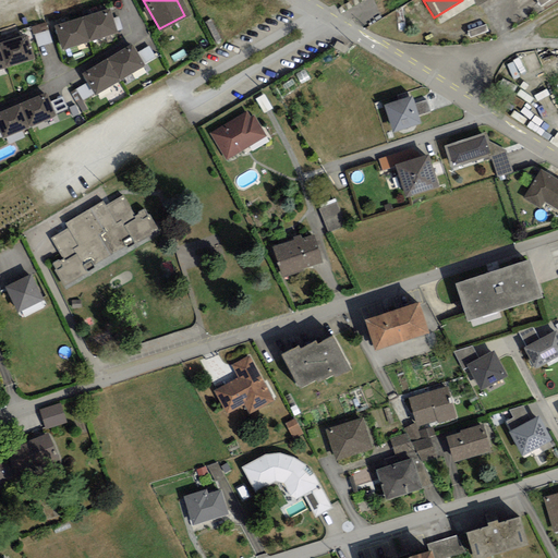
[(87,41),(114,34),(108,12),(81,20),(87,41)]
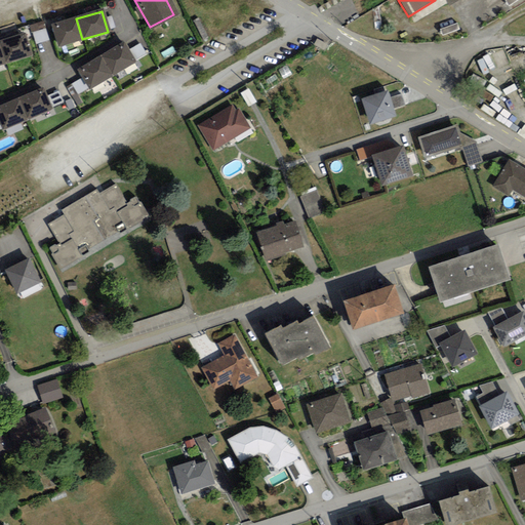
[(56,46),(82,39),(76,18),(50,26),(56,46)]
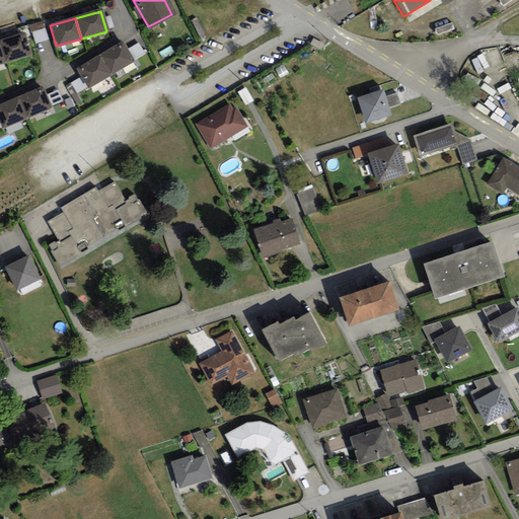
[(46,21),(32,24),(35,43),(49,41),(46,21)]
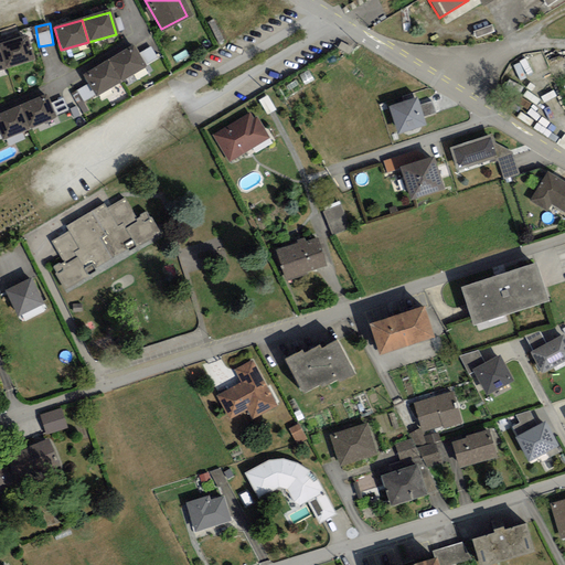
[(27,35),(0,42),(0,53),(4,71),(34,63),(27,35)]
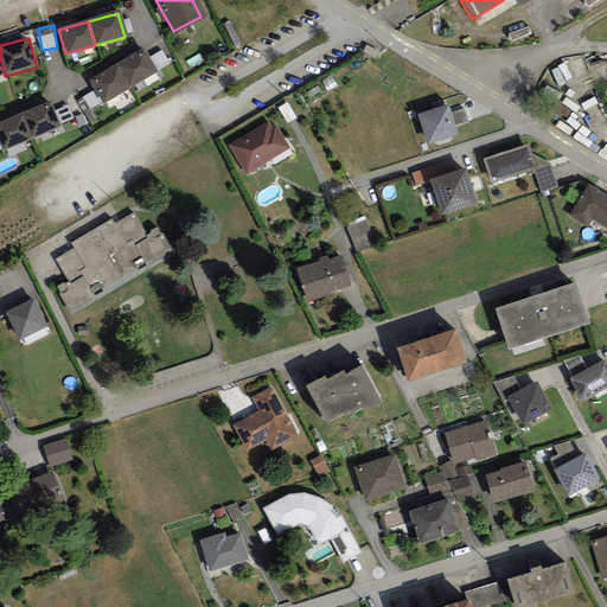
[(126,88),(153,72),(141,52),(114,68),(126,88)]
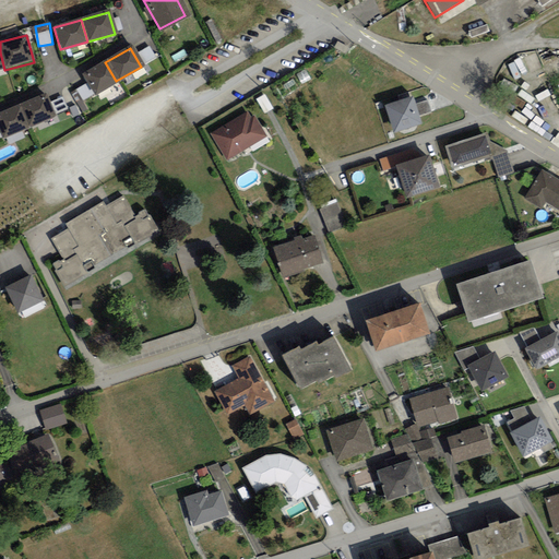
[(540,55),(521,62),(527,79),(546,71),(540,55)]
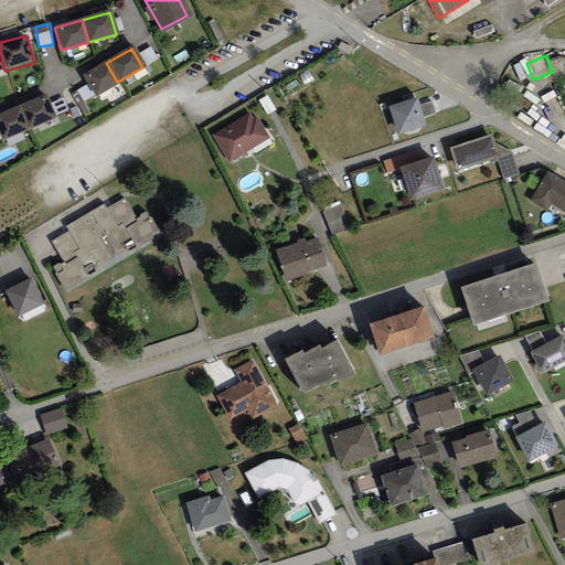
[(93,96),(117,82),(106,63),(82,77),(93,96)]
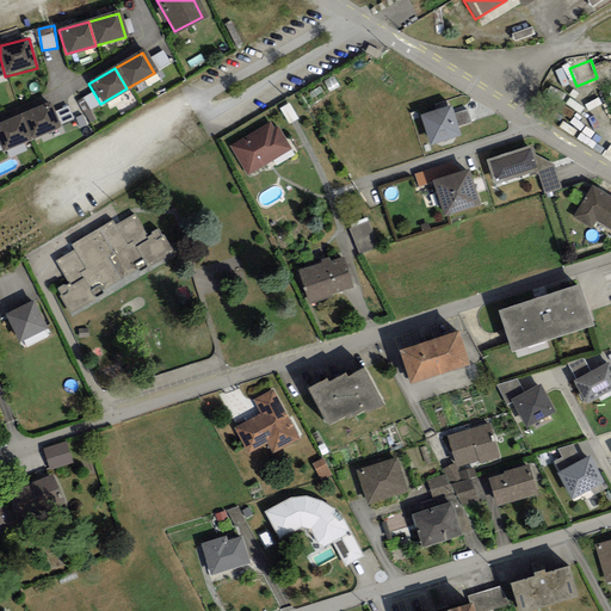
[(28,139),(56,125),(47,104),(18,117),(28,139)]
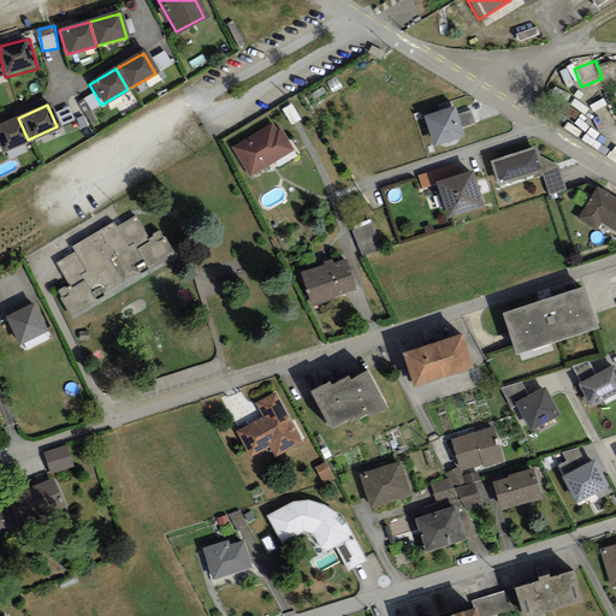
[(451,108),(424,118),(432,146),(461,136),(451,108)]
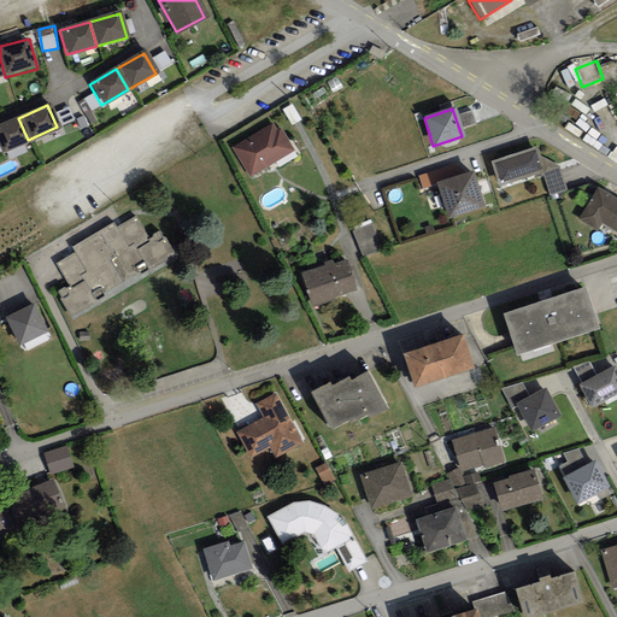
[(0,152),(28,140),(18,118),(0,127),(0,152)]
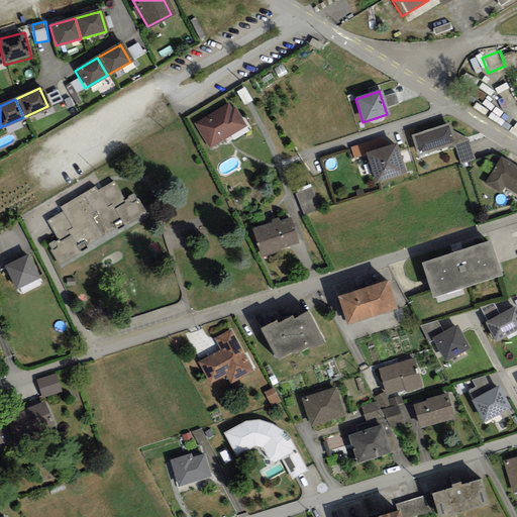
[(195,126),(208,147),(241,126),(228,106),(195,126)]
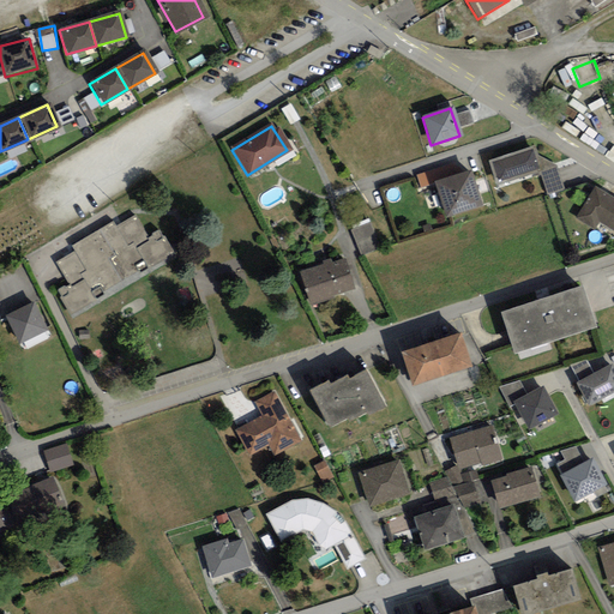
[(531,149),(489,163),(498,187),(540,173),(531,149)]
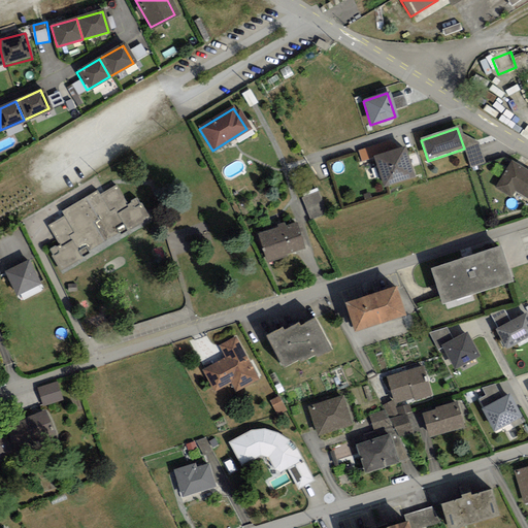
[(374,154),(386,186),(418,173),(406,142),(374,154)]
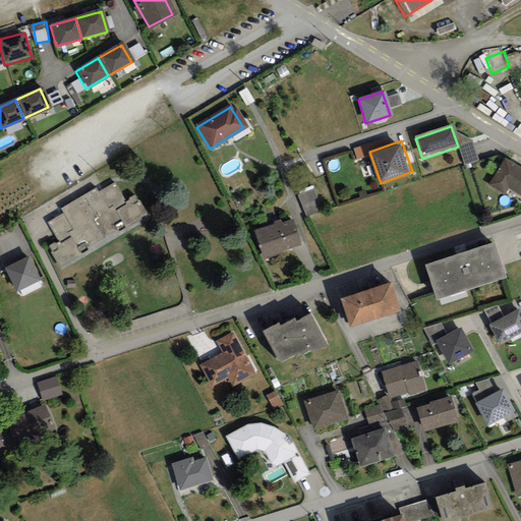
[(368,145),(355,149),(359,160),(371,156),(368,145)]
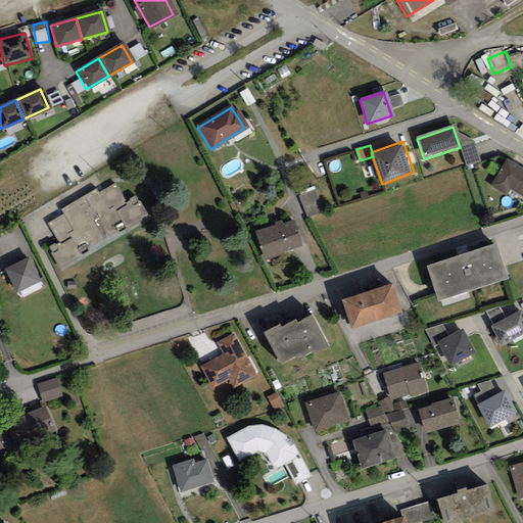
[(522,172),(505,160),(489,184),(505,194),(508,188),(522,197),(522,172)]
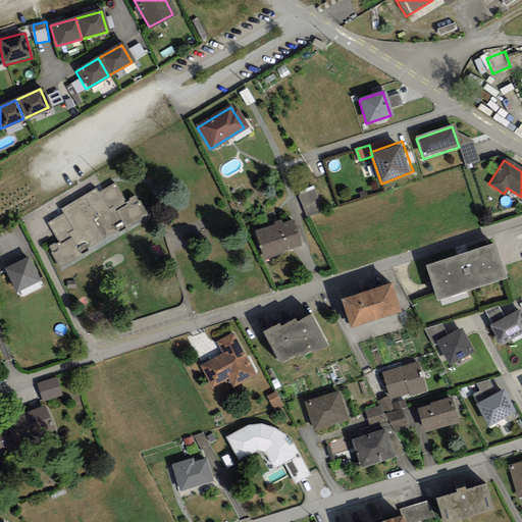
[(47,249),(57,266),(144,216),(134,199),(123,205),(111,186),(95,195),(93,192),(60,210),(62,214),(48,221),(59,242),(47,249)]
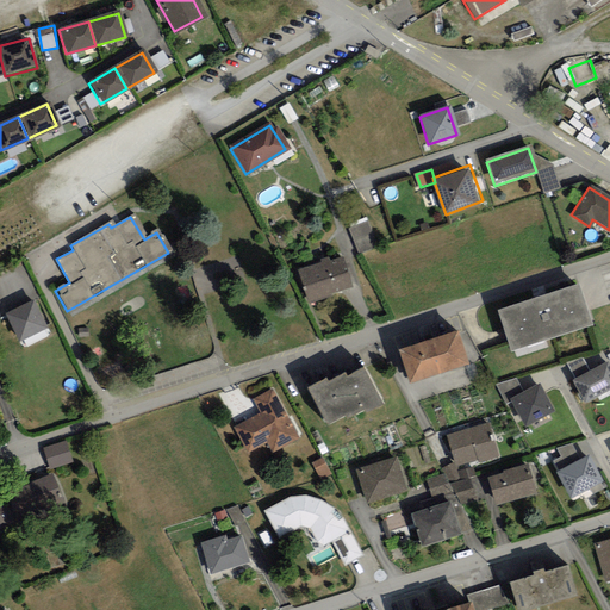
[(366,224),(350,230),(359,253),(375,246),(366,224)]
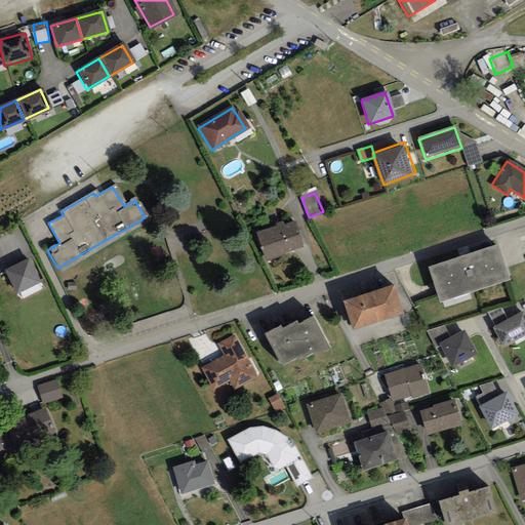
[(254,236),(264,260),(299,248),(291,224),(254,236)]
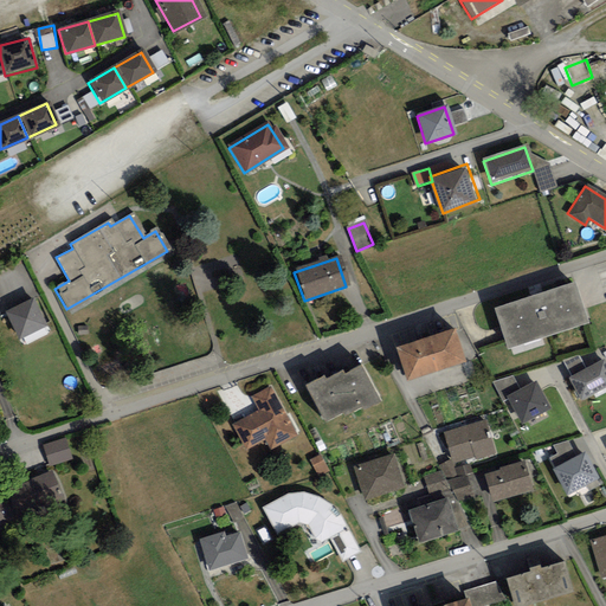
[(572,283),(492,309),(505,349),(585,323),(572,283)]
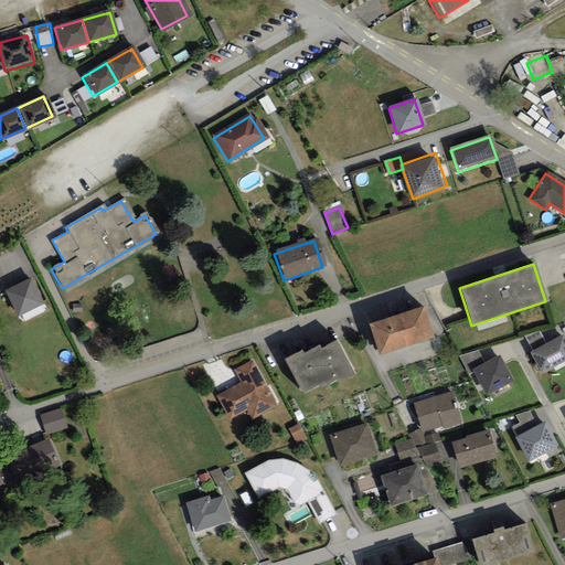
[(29,280),(4,292),(17,315),(40,302),(29,280)]
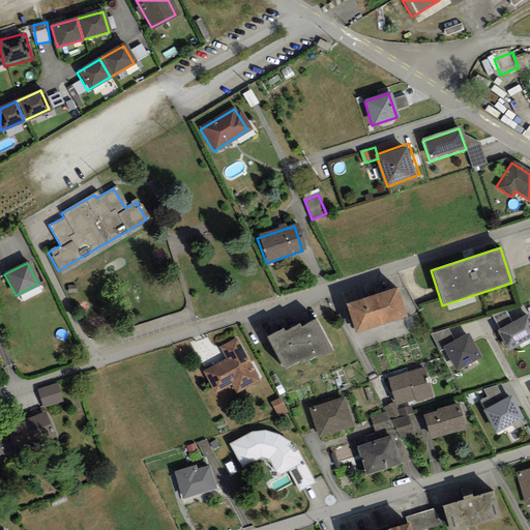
[(393,289),(345,304),(354,331),(403,316),(393,289)]
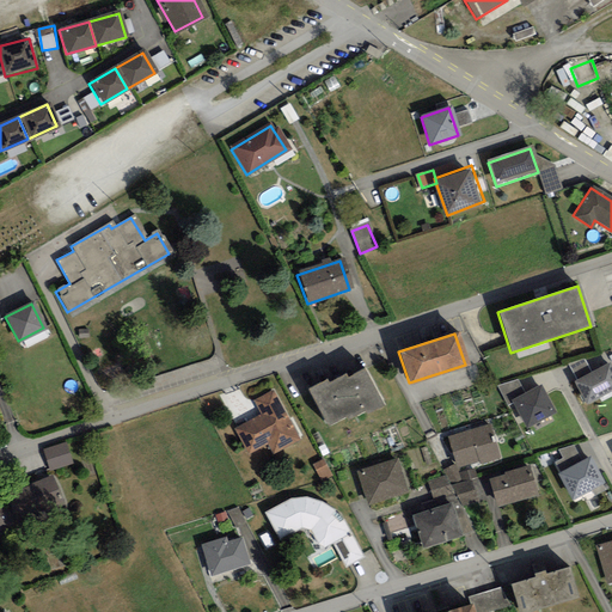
[(611,373),(607,366),(574,384),(585,403),(611,389),(611,373)]
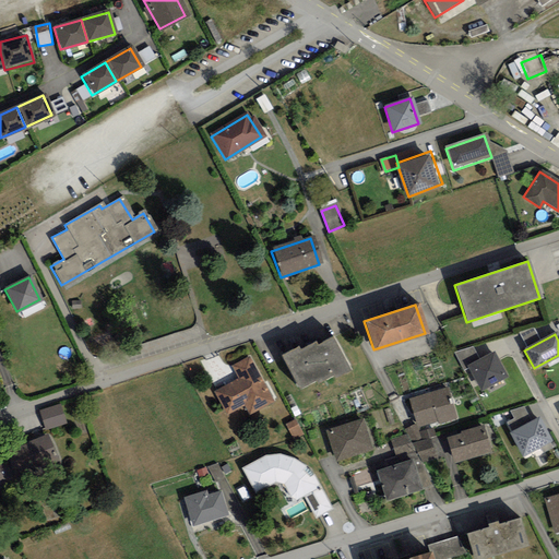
[(281,355),(298,389),(313,380),(314,382),(330,375),(332,379),(348,370),(331,337),(316,345),(313,342),(297,351),(296,347),(281,355)]
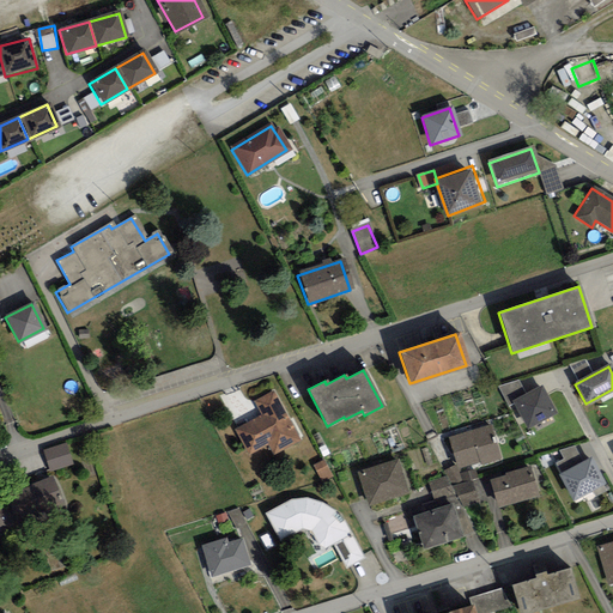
[(557,411),(541,383),(511,400),(528,428),(557,411)]
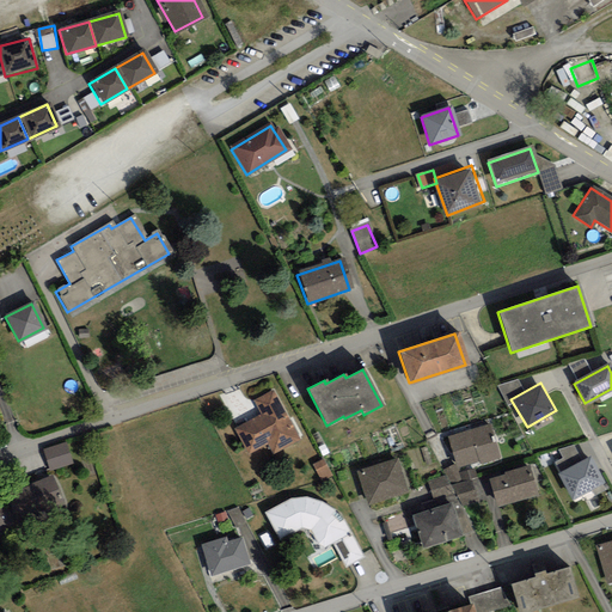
[(263,415),(234,429),(246,452),(268,441),(273,450),(294,439),(271,395),(256,402),(263,415)]
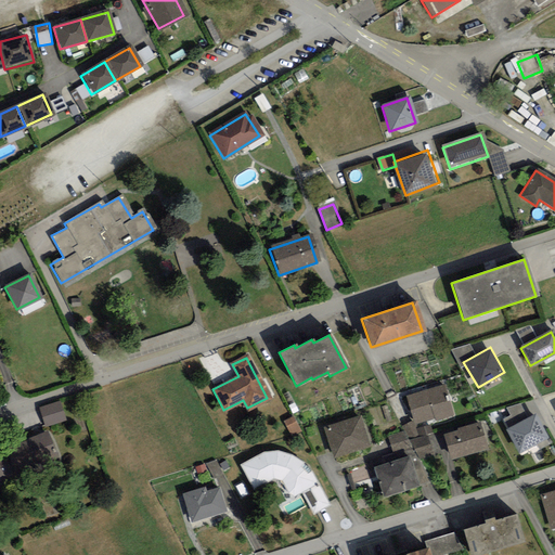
[(407,399),(414,423),(430,417),(431,421),(451,415),(442,387),(407,399)]
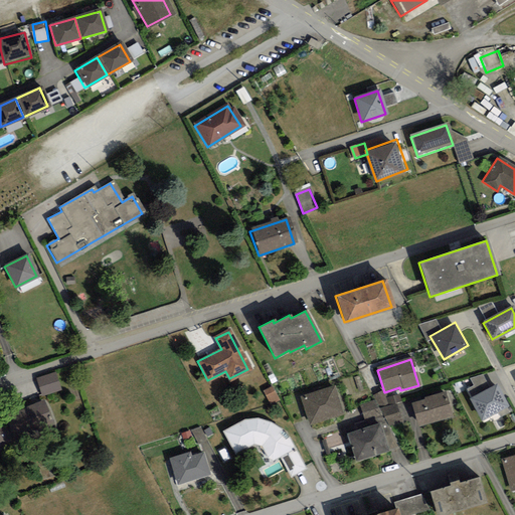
[(54,375),(36,380),(41,395),(59,389),(54,375)]
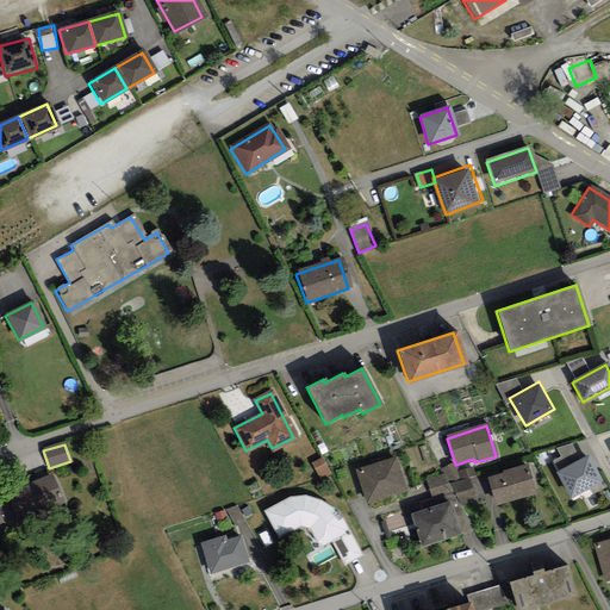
[(604,480),(590,453),(556,471),(571,497),(604,480)]
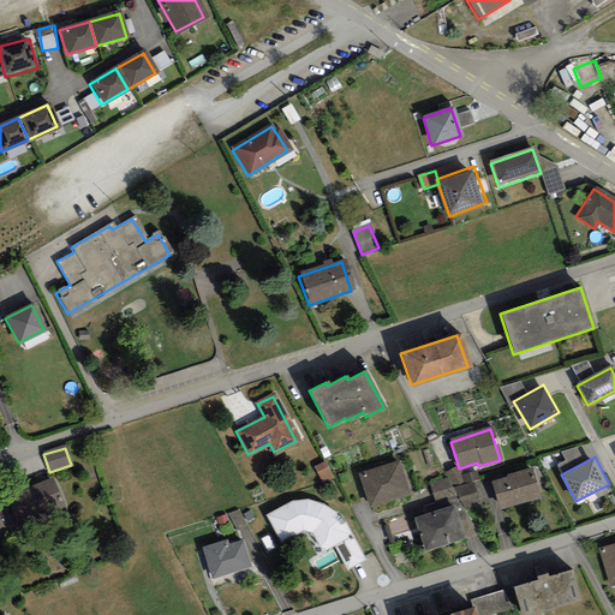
[(362,473),(369,502),(406,493),(399,464),(362,473)]
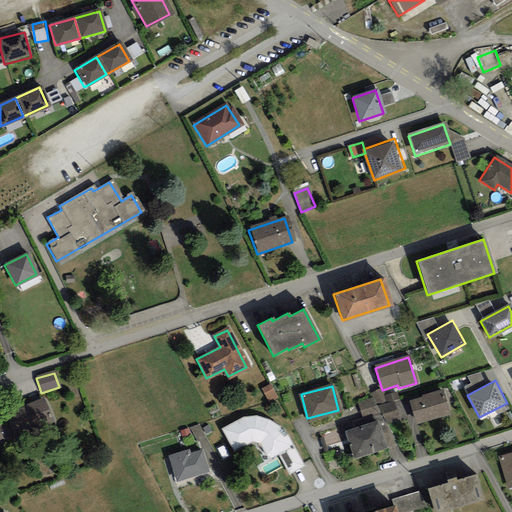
[(410,401),(416,422),(448,413),(442,392),(410,401)]
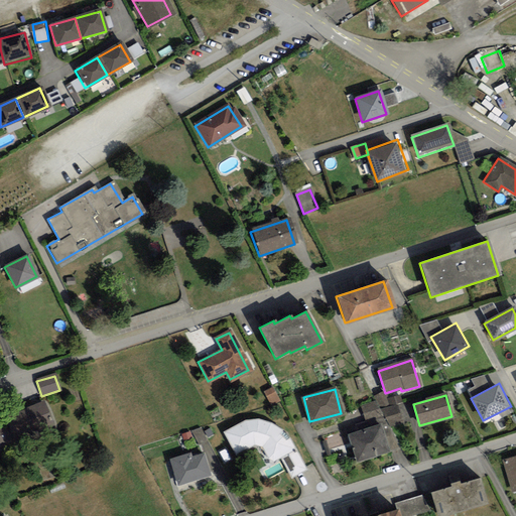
[(7,422),(0,424),(0,444),(11,441),(9,435),(34,427),(27,408),(5,416),(7,422)]
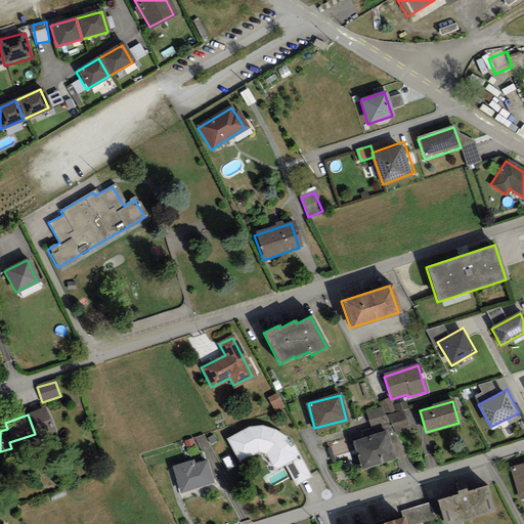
[(261,426),(247,428),(226,439),(237,461),(254,451),(265,454),(272,468),(282,463),(294,483),(307,476),(291,446),(284,437),(273,430),(261,426)]
